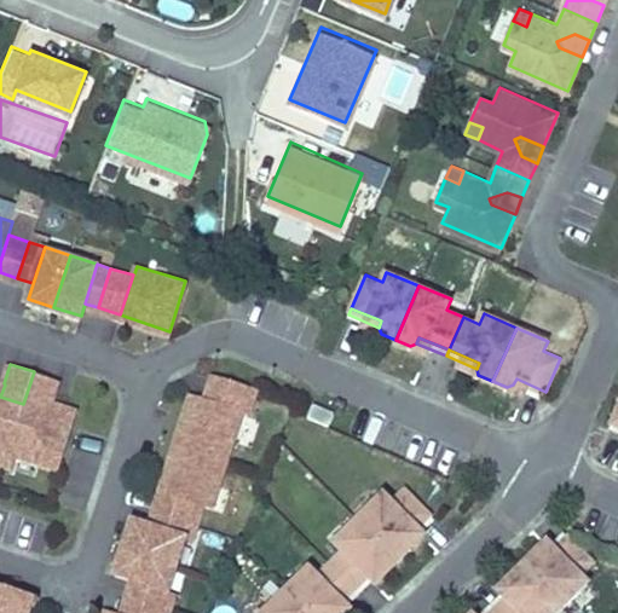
[(52,399),(59,380),(34,371),(23,404),(47,411),(51,399),(52,399)]
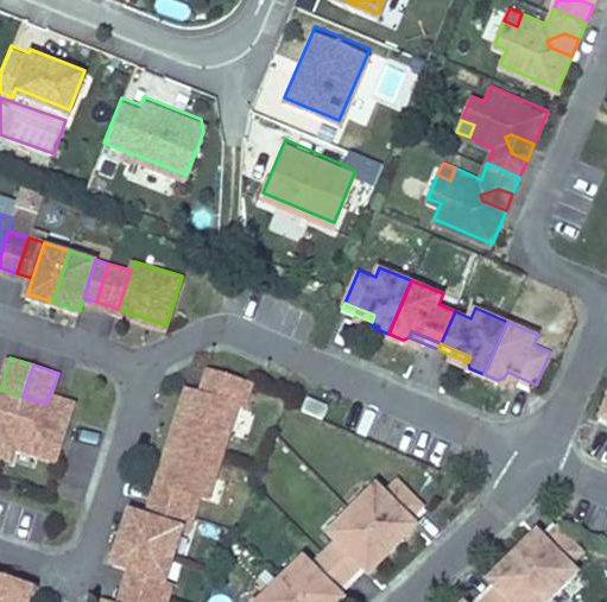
[(233,397),(240,375),(212,366),(204,388),(233,397)]
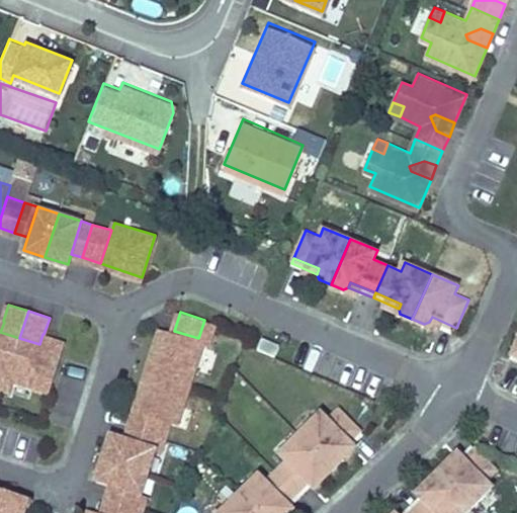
[(456,328),(432,317),(429,322),(454,333),(456,328)]
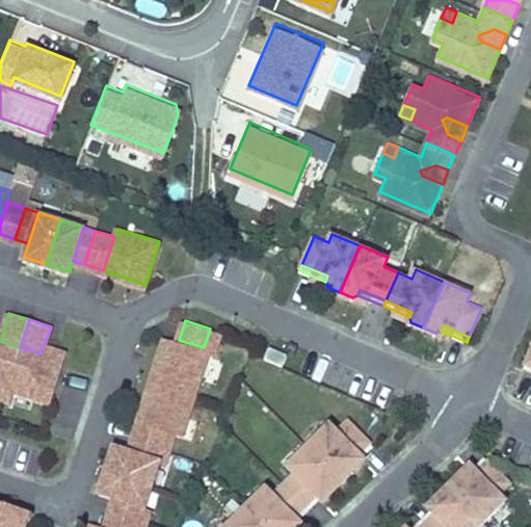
[(0,394),(4,396),(20,347),(0,341),(4,331),(3,330),(0,328),(0,384),(0,385),(0,394)]
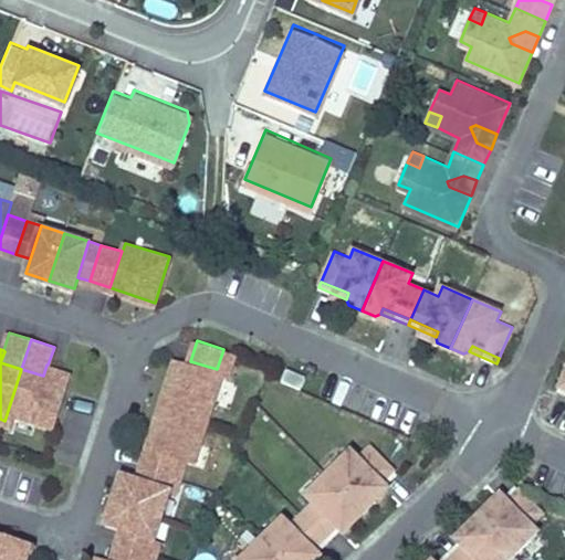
[(230,373),(236,354),(223,349),(217,369),(230,373)]
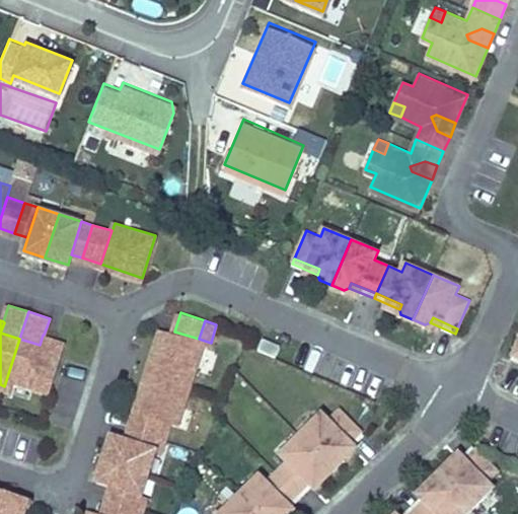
[(148,369),(187,380),(199,339),(174,332),(161,327),(148,369)]
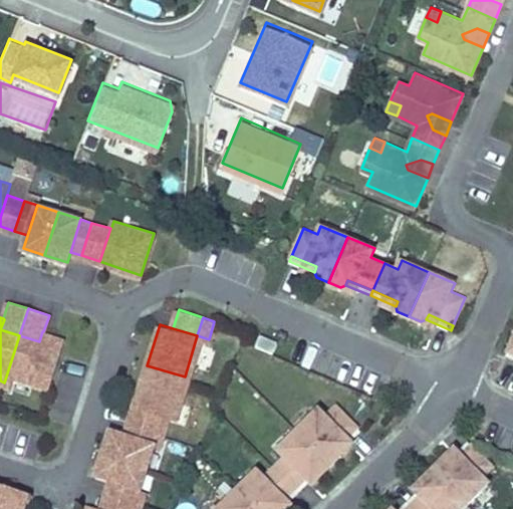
[(47,386),(62,337),(43,331),(42,331),(39,341),(19,335),(4,383),(11,386),(14,375),(47,386)]
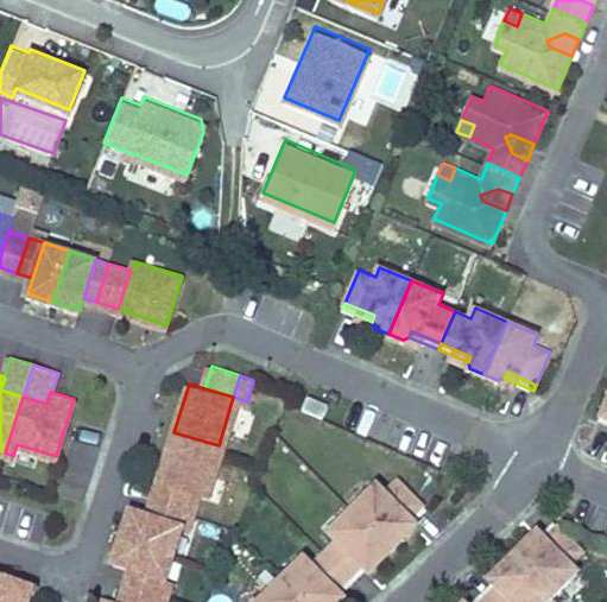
[(324,414),(329,403),(308,394),(304,406),(324,414)]
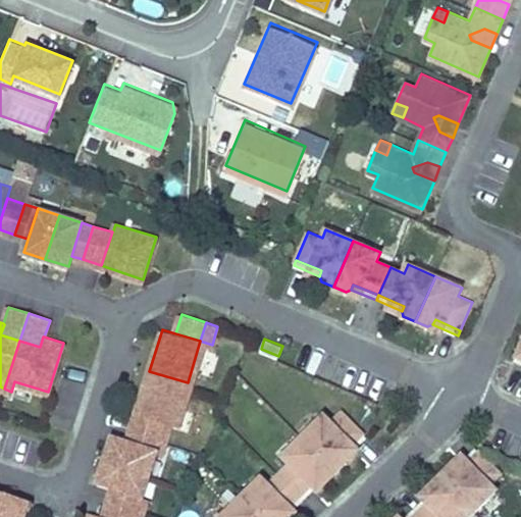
[(179,423),(175,422),(188,382),(149,371),(137,410),(167,419),(161,438),(168,441),(173,443),(179,423)]
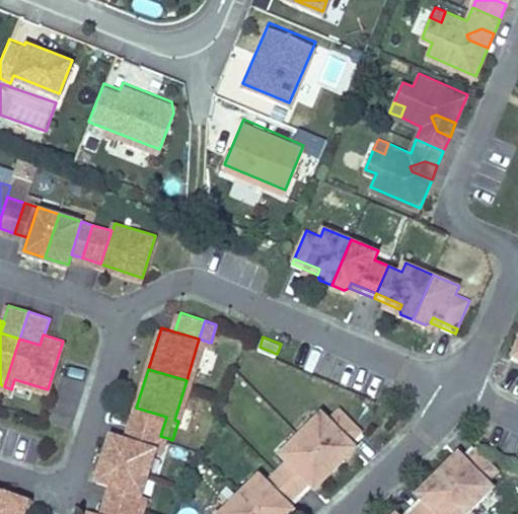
[(166,417),(136,408),(130,427),(160,436),(166,417)]
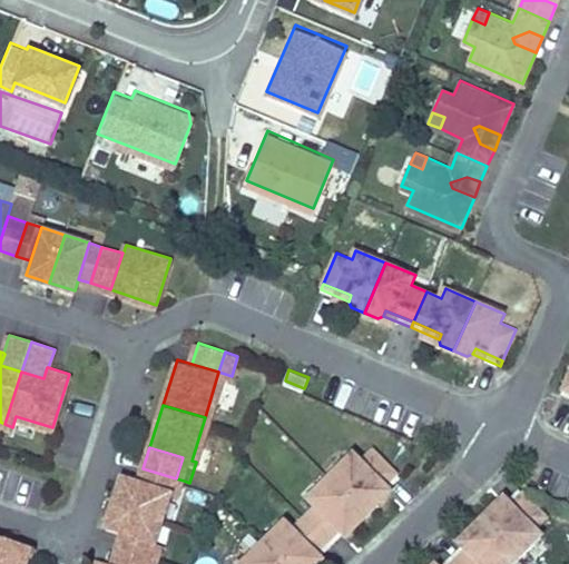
[(398,472),(374,447),(362,458),(355,452),(332,474),(371,513),(381,503),(381,496),(376,493),(398,472)]
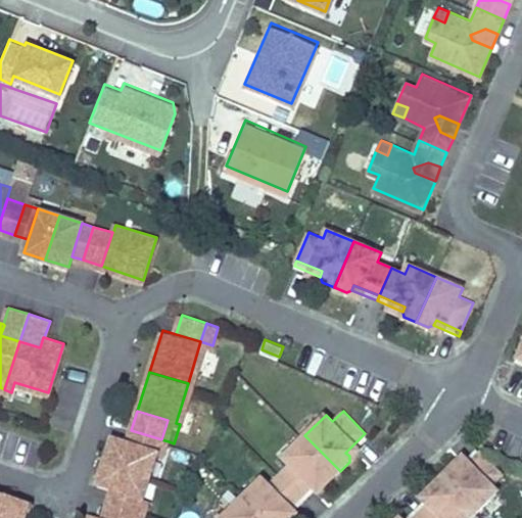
[(161,439),(131,430),(128,441),(152,450),(157,451),(161,439)]
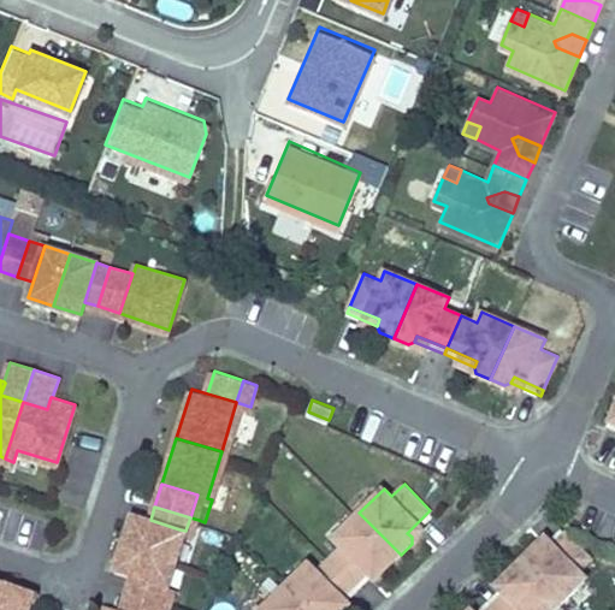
[(435,515),(430,510),(407,533),(412,537),(435,515)]
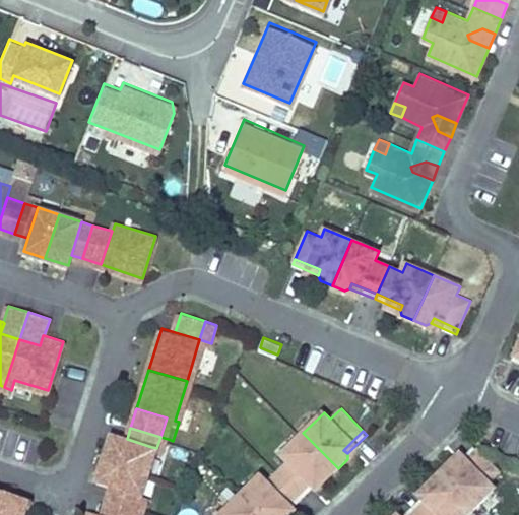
[(338,468),(303,433),(282,453),(288,460),(278,471),(300,493),(319,473),(323,477),(329,477),(338,468)]
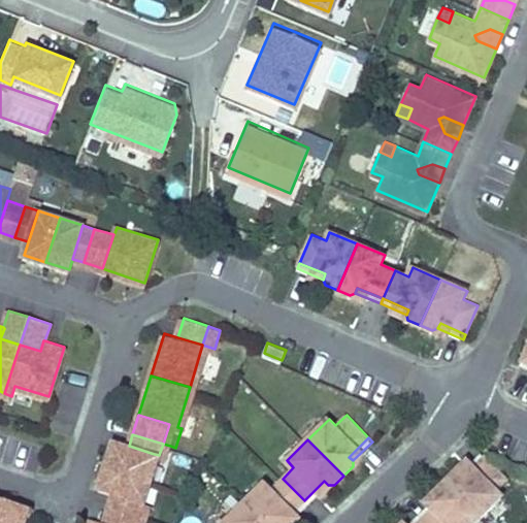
[(107,464),(146,477),(154,454),(129,446),(114,442),(107,464)]
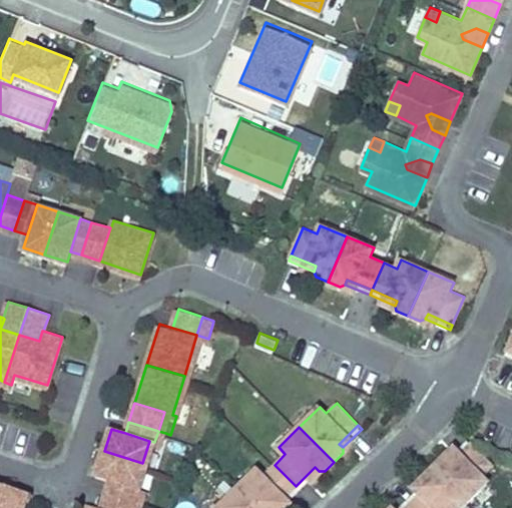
[(165,433),(158,431),(154,442),(167,446),(170,435),(165,433)]
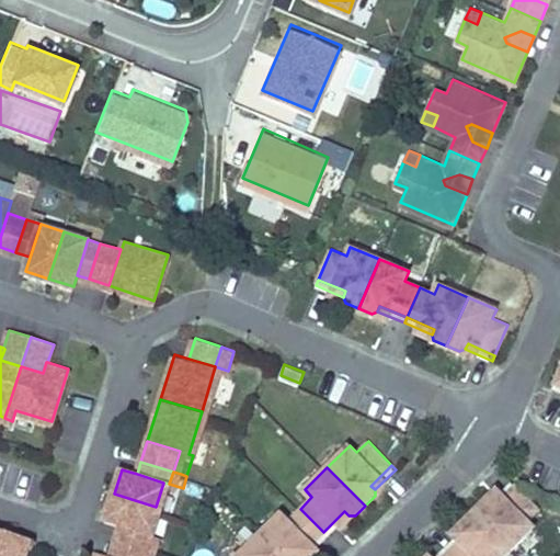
[(512,479),(491,500),(495,505),(516,484),(512,479)]
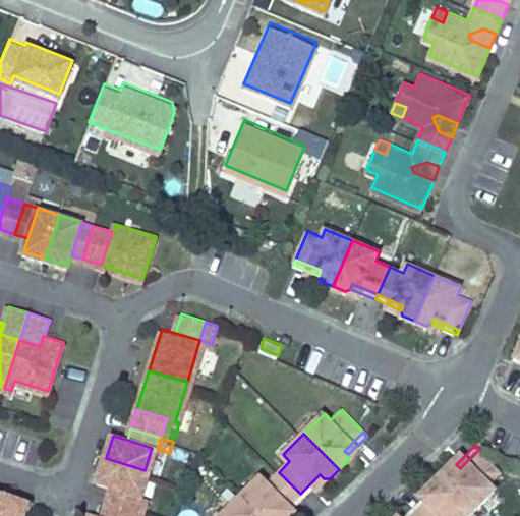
[(501,470),(479,449),(460,468),(456,464),(450,464),(441,473),(476,508),(497,488),(490,481),(501,470)]
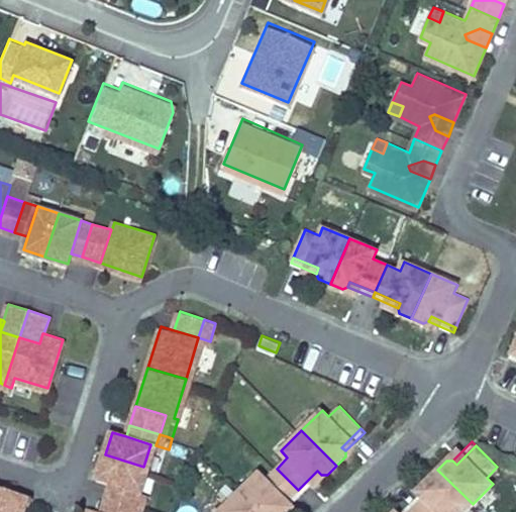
[(143,467),(105,454),(98,477),(113,481),(136,489),(143,467)]
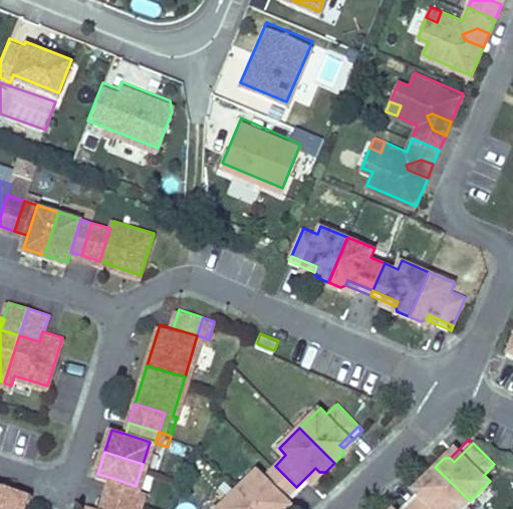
[(296,487),(275,466),(264,476),(257,469),(237,490),(256,508),(279,508),(276,506),(296,487)]
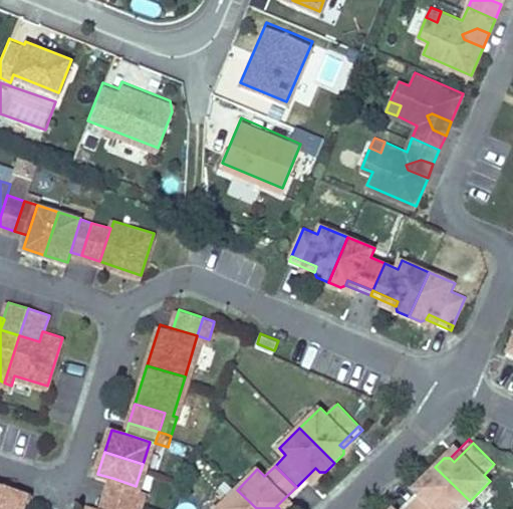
[(462,508),(470,501),(435,467),(426,476),(426,482),(430,485),(411,505),(415,508),(462,508)]
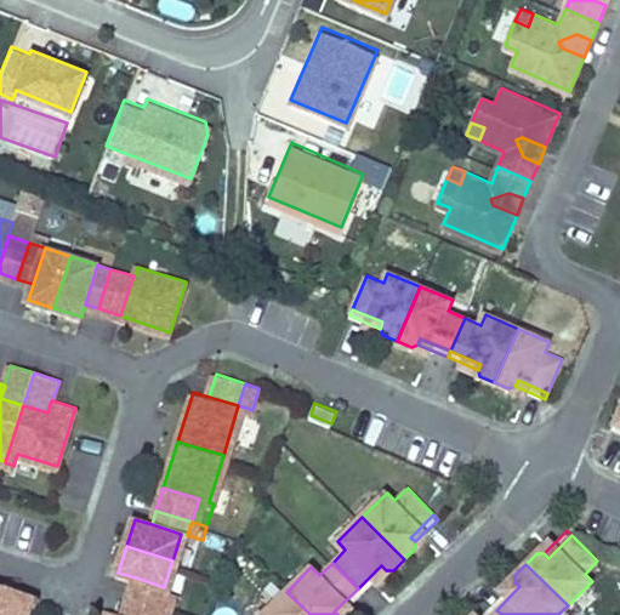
[(386,570),(381,565),(358,588),(363,593),(386,570)]
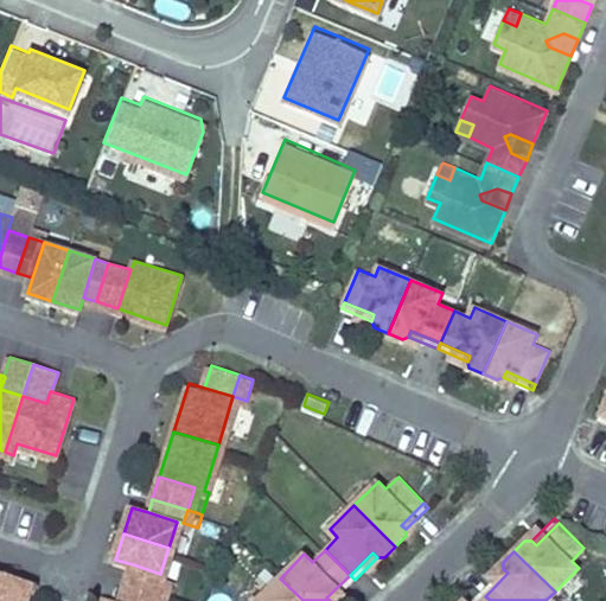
[(160,574),(133,564),(128,579),(157,587),(160,574)]
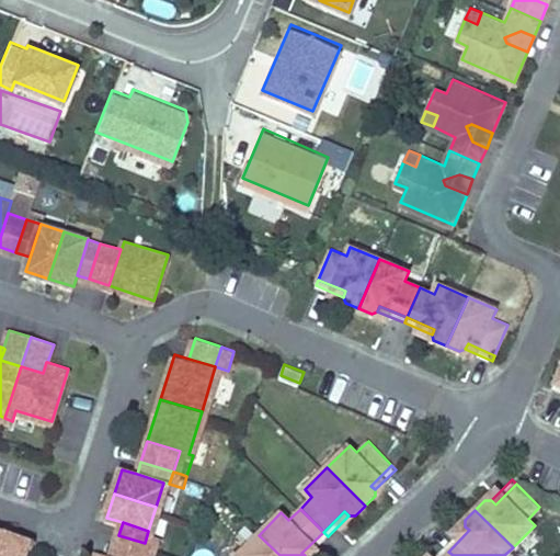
[(465,526),(444,547),(448,552),(469,530),(465,526)]
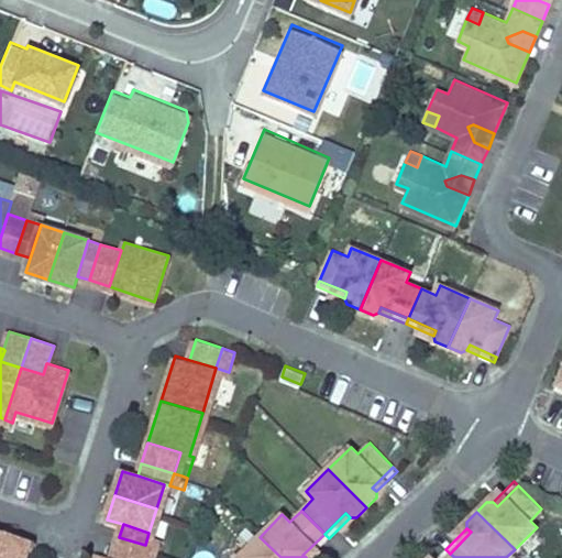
[(161,536),(149,533),(145,545),(156,549),(161,536)]
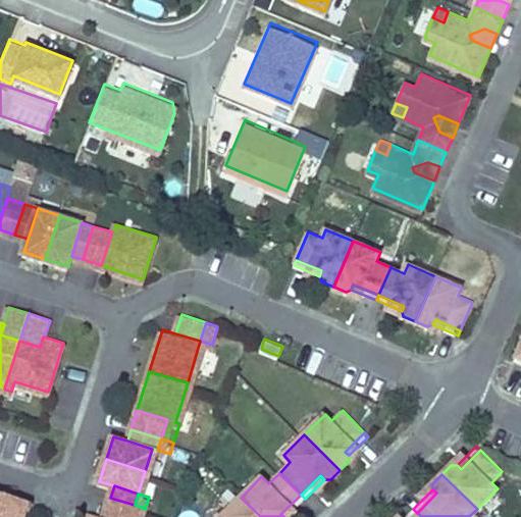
[(285,516),(305,499),(301,495),(280,514),(283,516),(285,516)]
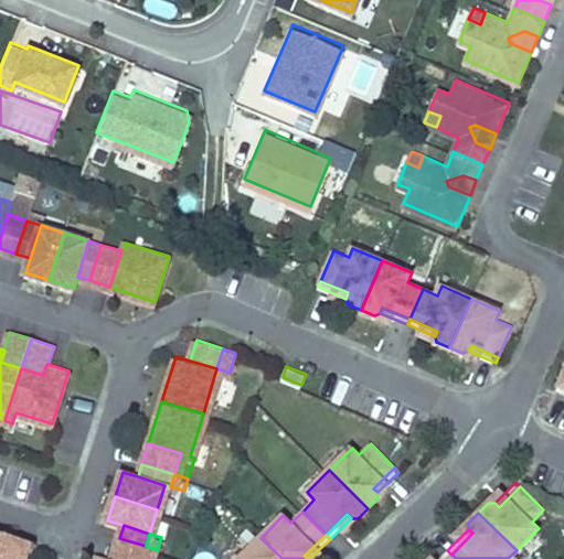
[(0,558),(27,558),(29,551),(16,547),(17,544),(0,538),(0,558)]
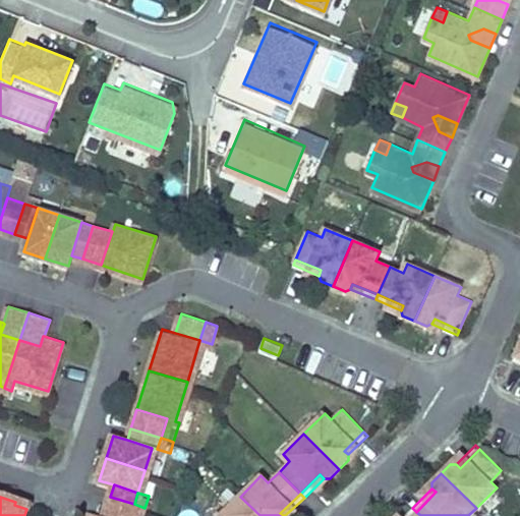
[(26,509),(30,501),(17,497),(14,505),(26,509)]
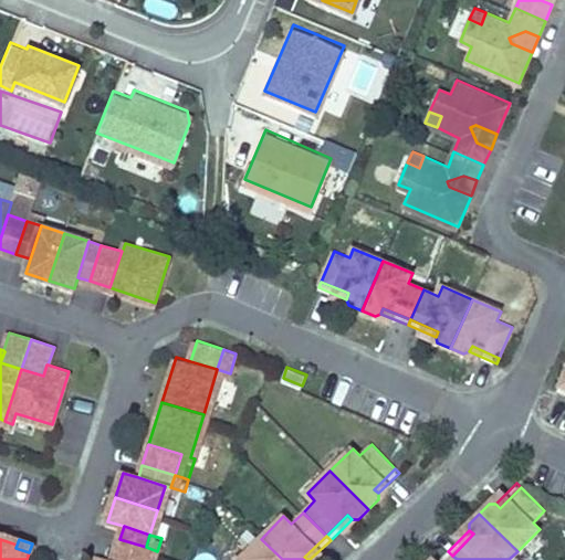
[(140,559),(146,547),(119,539),(114,559),(116,559),(140,559)]
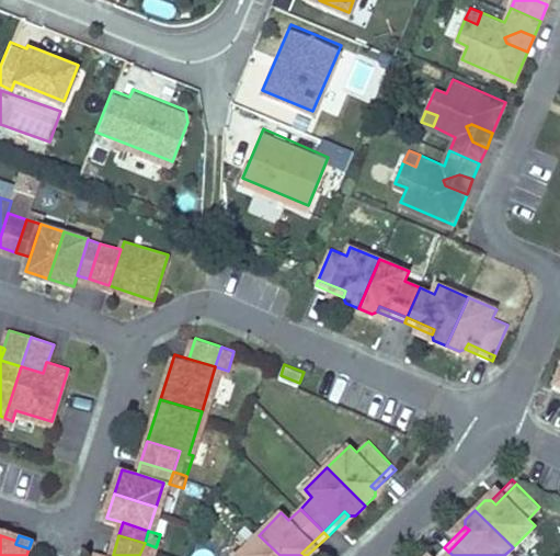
[(280,555),(259,535),(237,555),(280,555)]
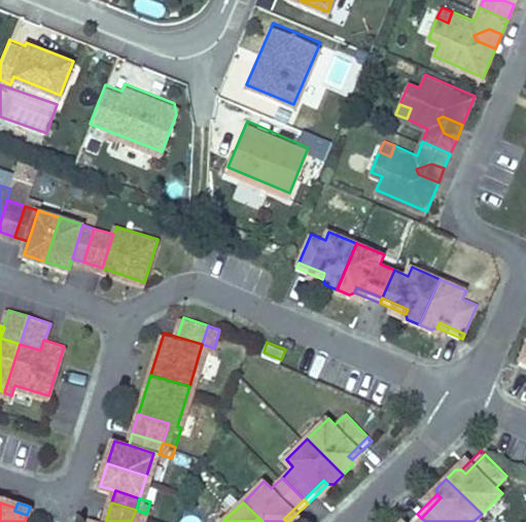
[(143,521),(146,514),(136,510),(131,521),(108,521),(106,521),(92,517),(90,521),(143,521)]
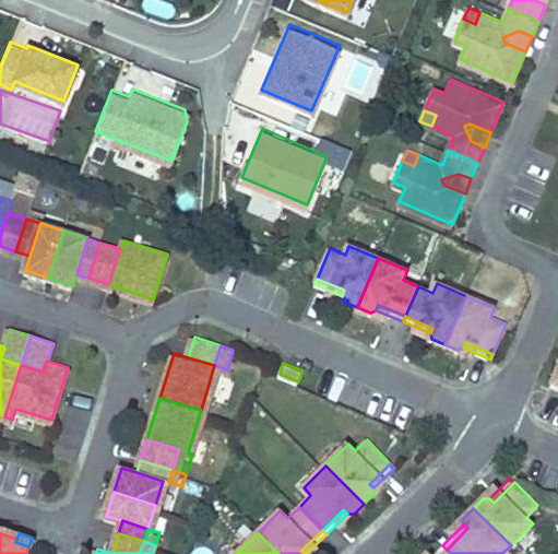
All buildings are outlined.
